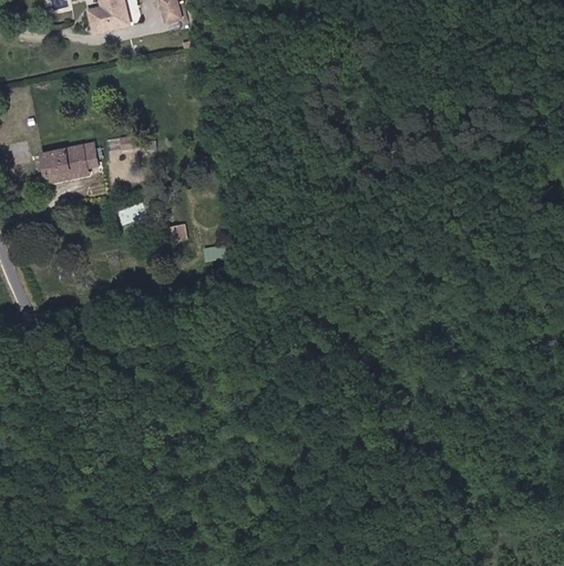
[(92,26),(129,18),(123,0),(100,0),(101,1),(88,4),(92,26)]
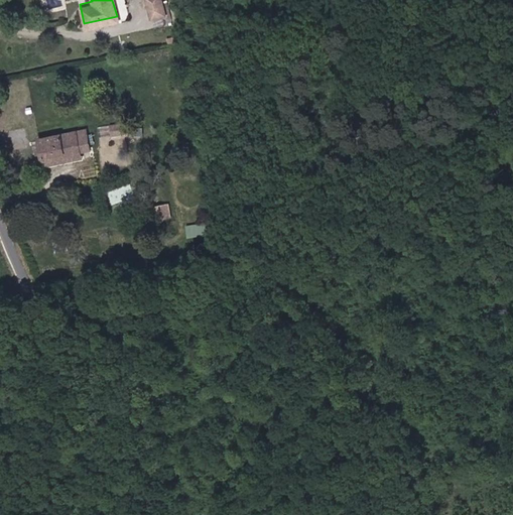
[(145,0),(149,15),(164,11),(161,0),(145,0)]
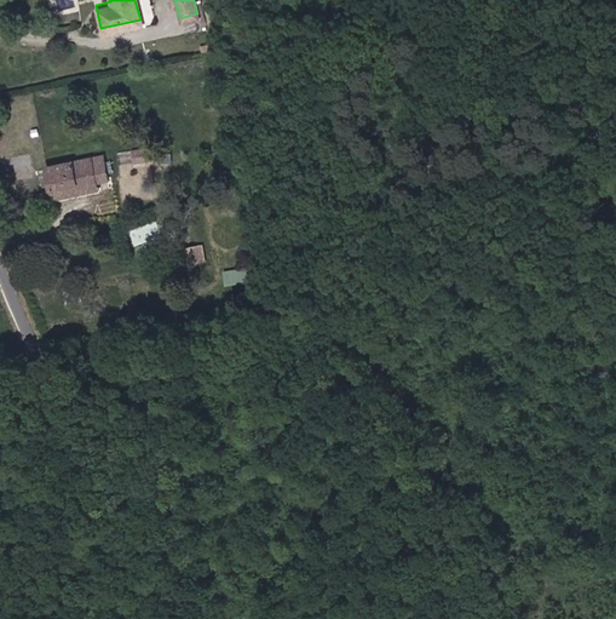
[(49,199),(75,193),(73,187),(97,182),(95,175),(107,172),(103,154),(41,167),(49,199)]
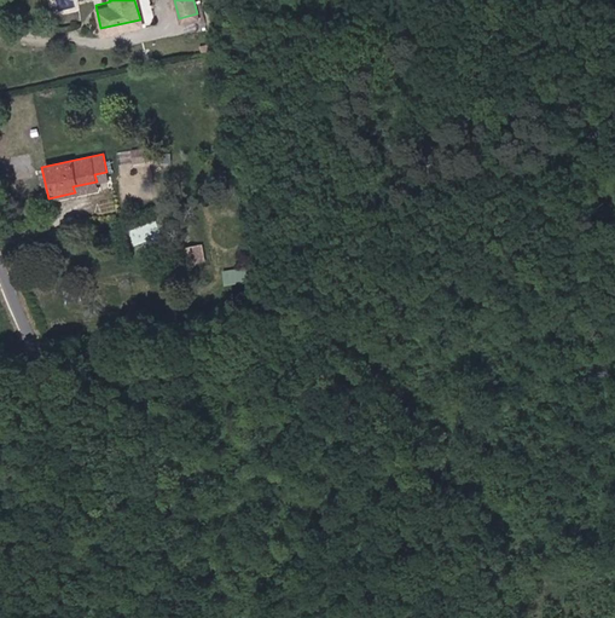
[(75,192),(98,188),(97,182),(73,186),(75,192)]
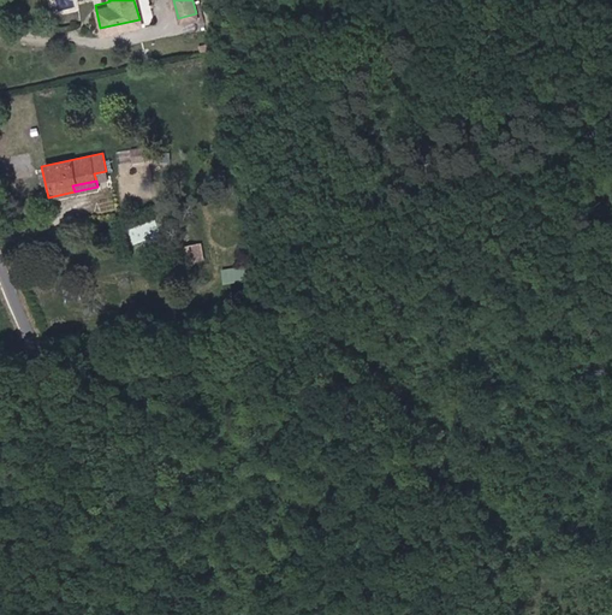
[(184,243),(188,261),(203,259),(200,240),(184,243)]
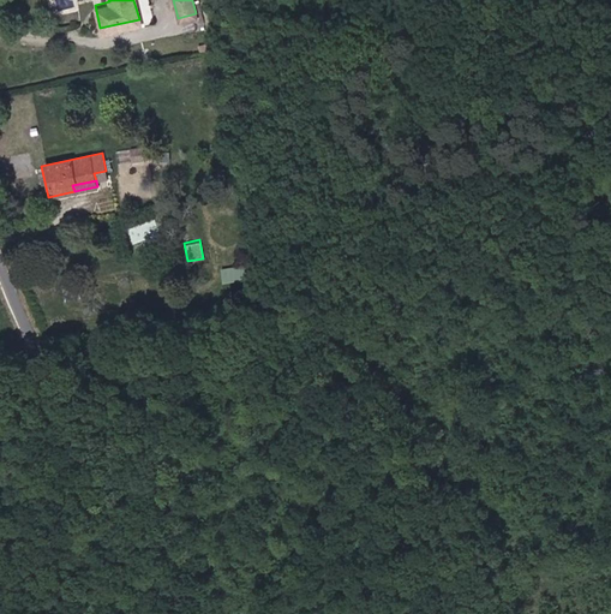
All buildings are outlined.
